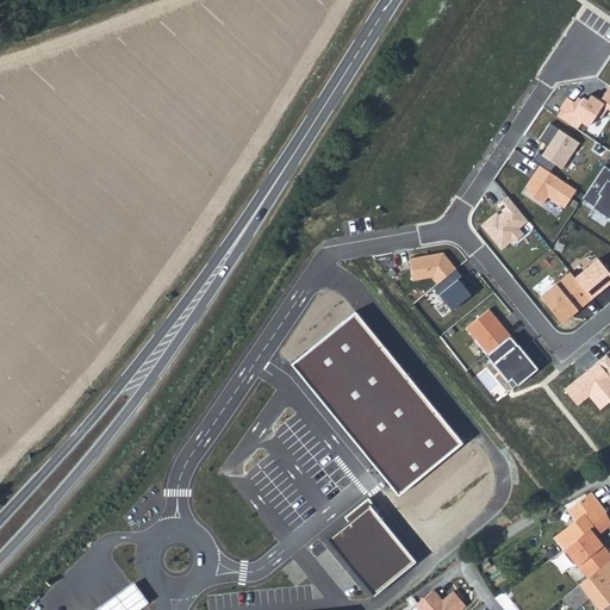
[(571,99),(559,117),(579,131),(583,125),(589,130),(608,107),(609,109),(609,87),(599,103),(592,95),(589,101),(585,99),(580,106),(571,99)]
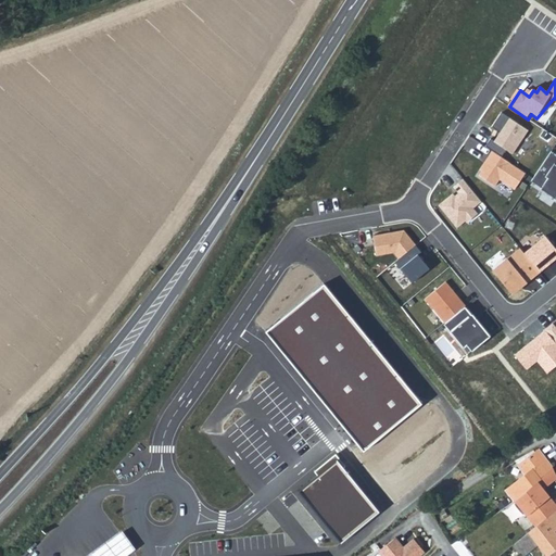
[(494,142),(513,154),(529,131),(502,113),(493,126),(501,133),(494,142)]
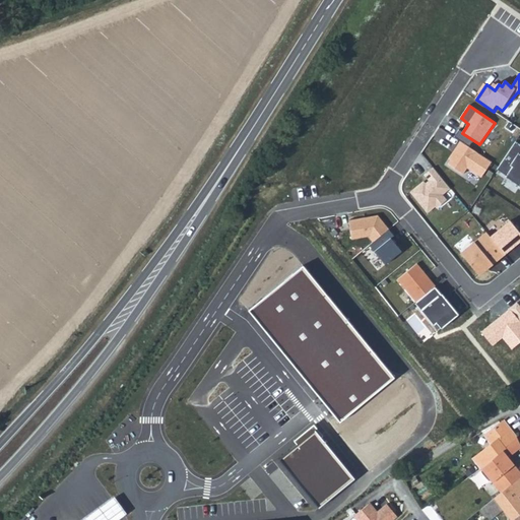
[(493,164),(460,142),(446,163),(463,176),(469,169),(482,179),(493,164)]
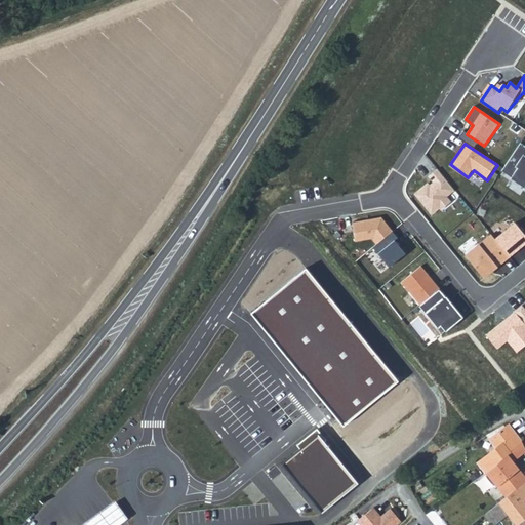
[(524,146),(521,144),(503,171),(524,188),(524,146)]
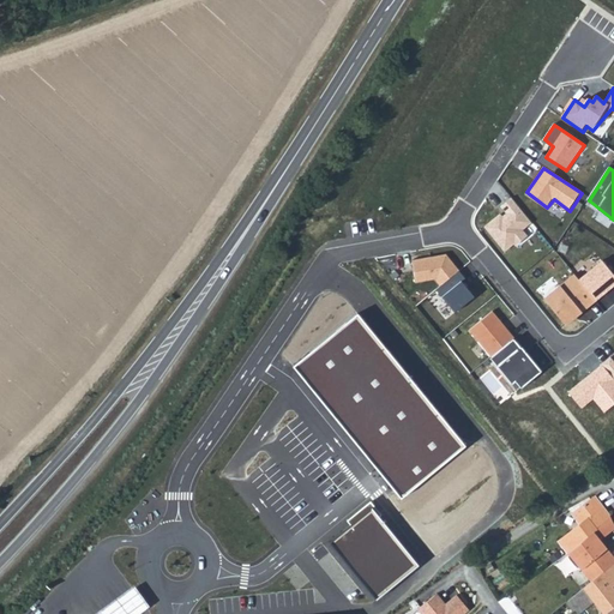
[(501,214),(485,228),(504,253),(528,236),(523,230),(531,224),(512,199),(501,208),(506,214),(503,217),(501,214)]
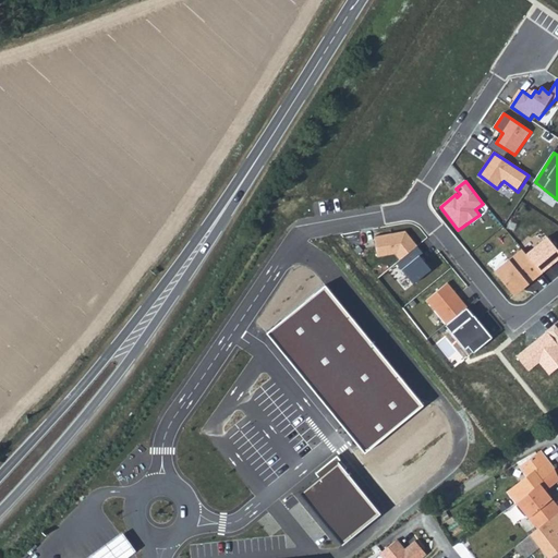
[(405,231),(374,237),(377,257),(396,255),(400,261),(419,247),(405,231)]
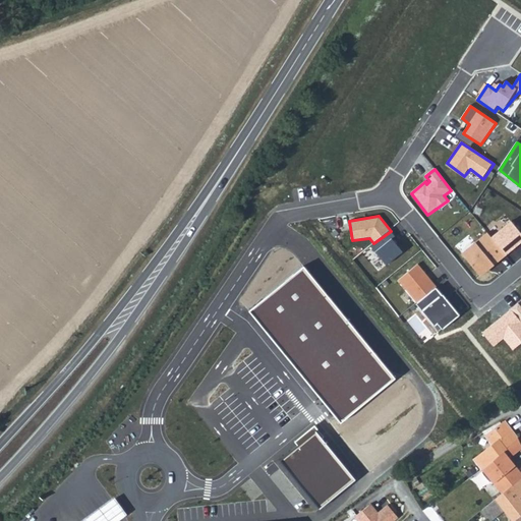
[(520,233),(510,221),(490,237),(505,255),(520,241),(520,233)]
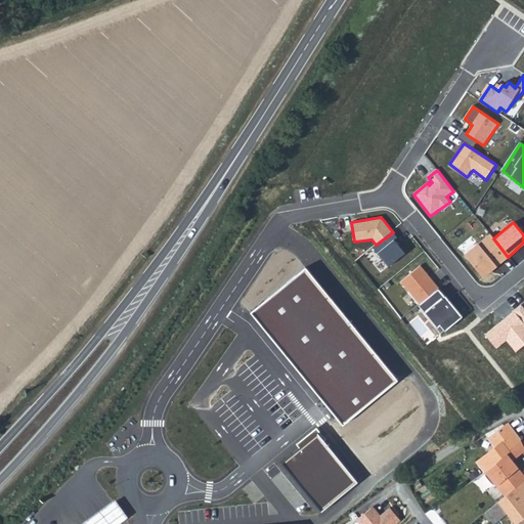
[(491,235),(465,257),(483,279),(510,259),(508,257),(493,238),(491,235)]
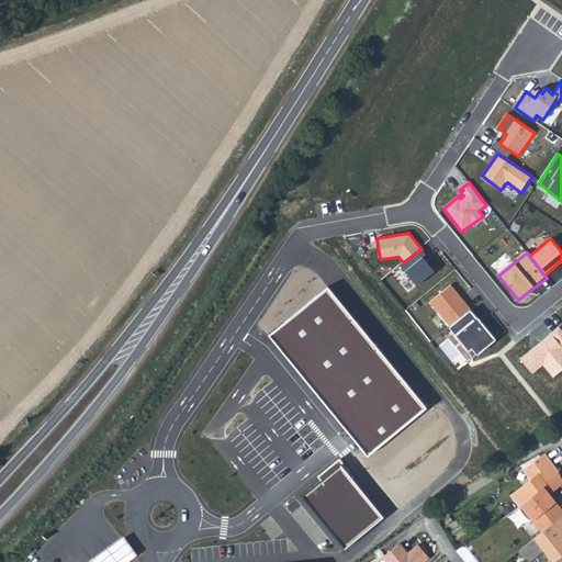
[(424,258),(405,271),(417,288),(436,273),(424,258)]
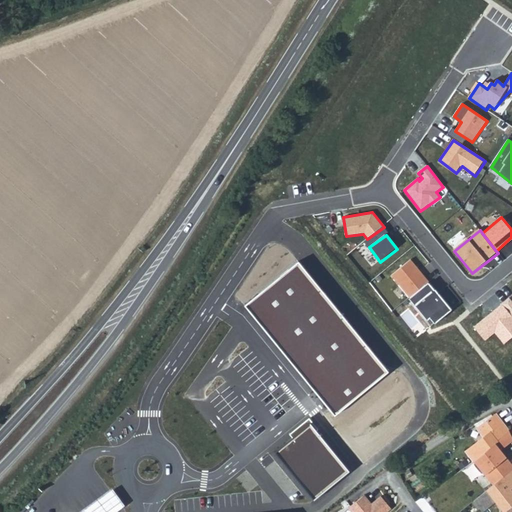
[(391,275),(410,300),(429,284),(411,259),(391,275)]
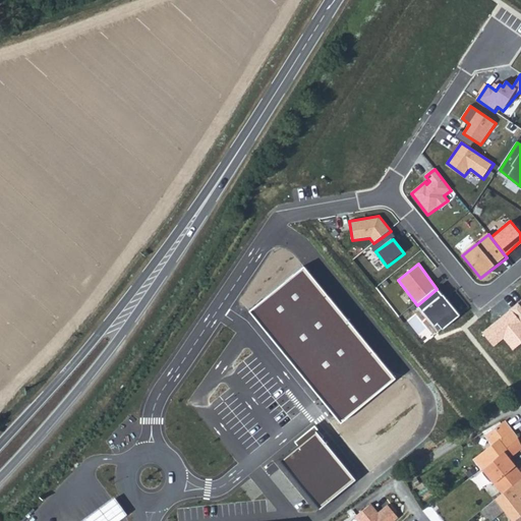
[(250,315),(344,426),(397,382),(303,272),(250,315)]
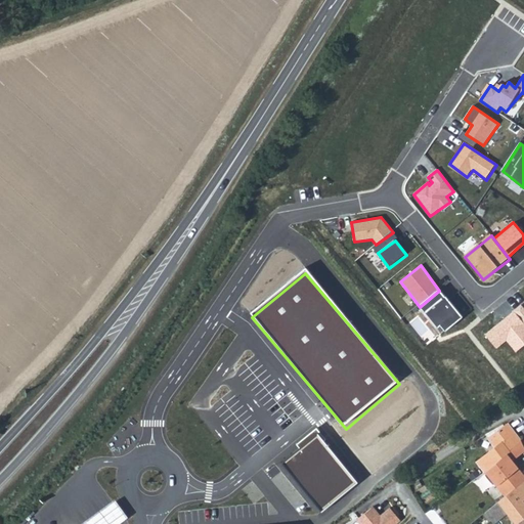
[(463,318),(439,291),(420,307),(438,330),(441,326),(446,333),(463,318)]
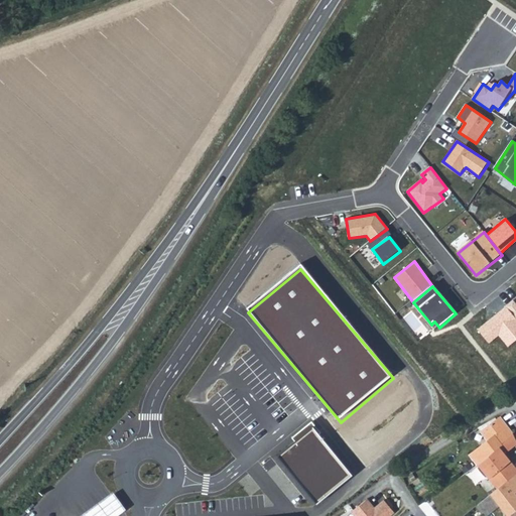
[(515,303),(513,300),(506,306),(515,318),(515,303)]
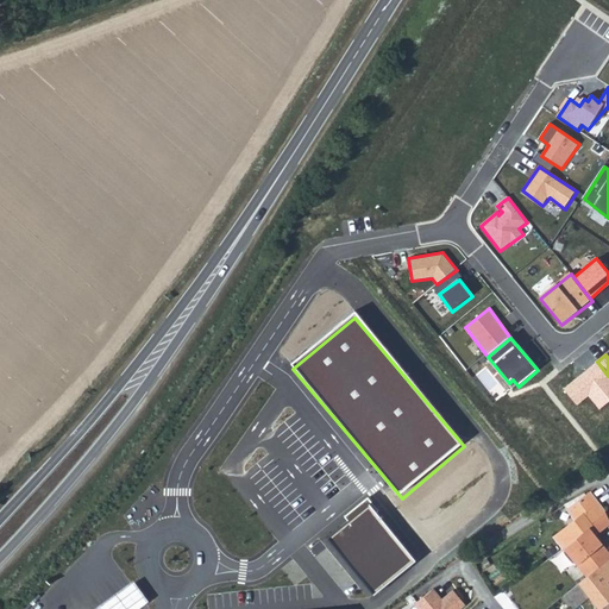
[(608,376),(597,362),(563,388),(577,405),(588,396),(598,409),(608,401),(608,376)]
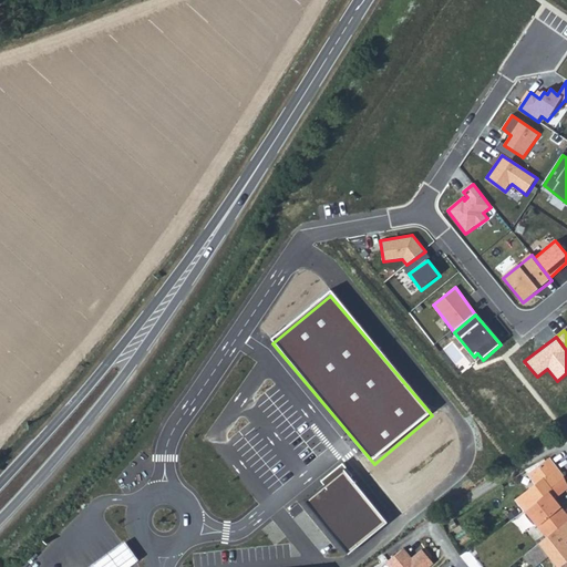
[(539,472),(542,478),(546,491),(562,476),(563,475),(554,457),(537,465),(539,472)]
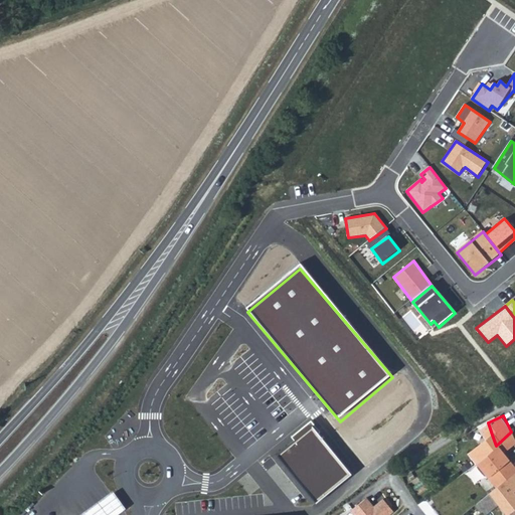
[(477,427),(479,435),(490,428),(488,422),(488,420),(477,427)]
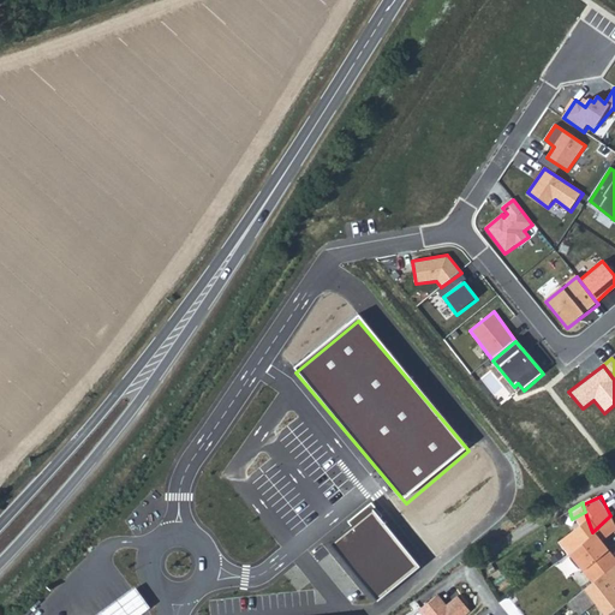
[(374,503),(332,537),(378,595),(421,561),(374,503)]
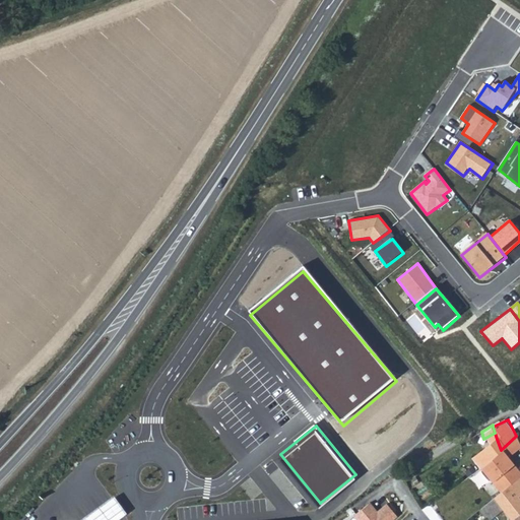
[(480,468),(483,471),(501,494),(519,476),(519,471),(508,459),(519,449),(519,447),(515,437),(501,450),(480,468)]
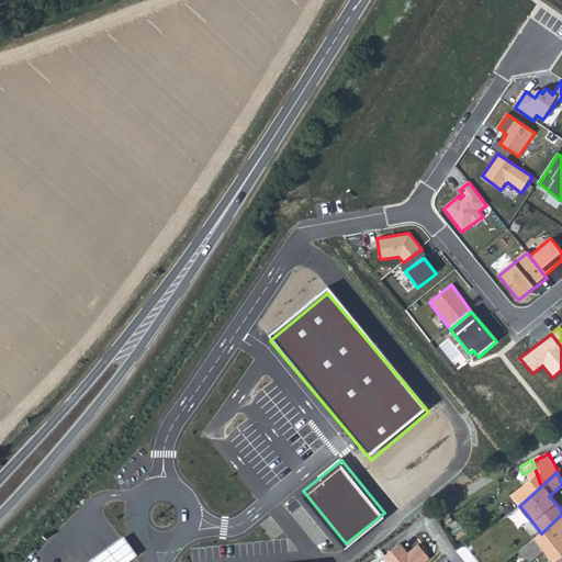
[(519,506),(541,486),(537,474),(510,497),(519,506)]
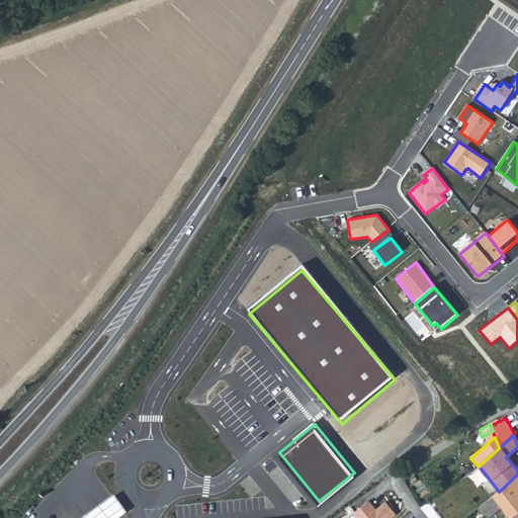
[(517,517),(517,497),(516,496),(517,494),(517,475),(499,492),(493,497),(502,508),(510,517),(517,517)]
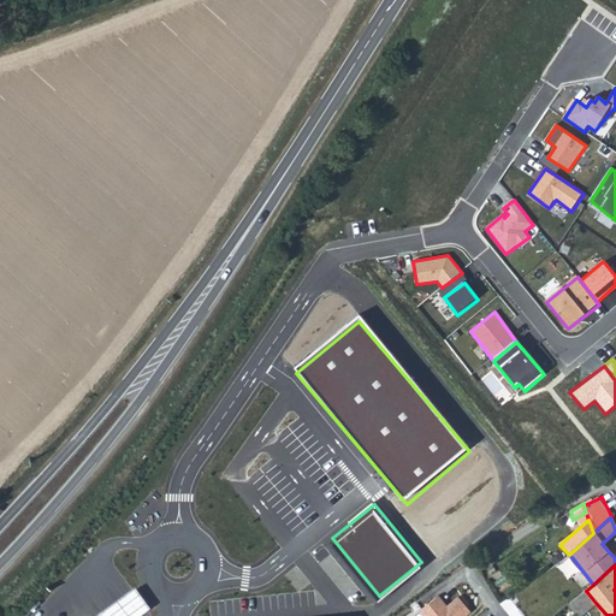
[(132,591),(99,615),(141,615),(148,611),(132,591)]
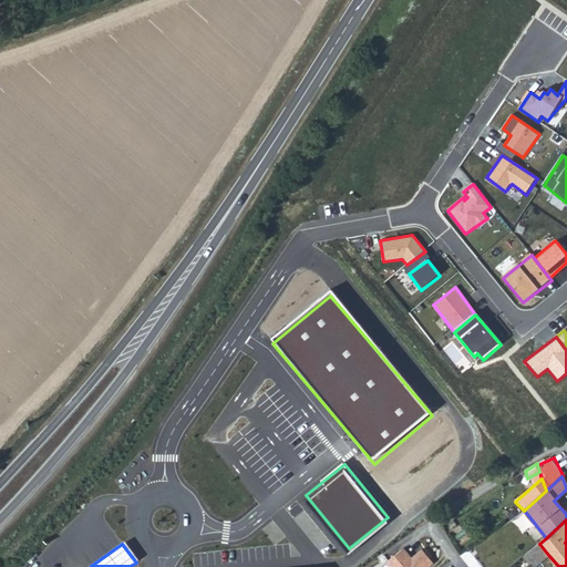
[(535,566),(549,556),(539,544),(524,557),(532,566),(535,566)]
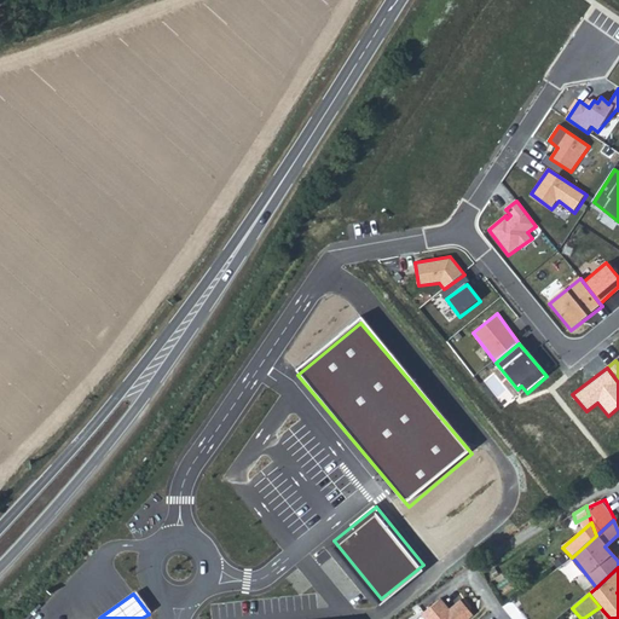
[(443,597),(422,613),(427,618),(467,618),(474,614),(462,599),(451,608),(449,606),(443,597)]
